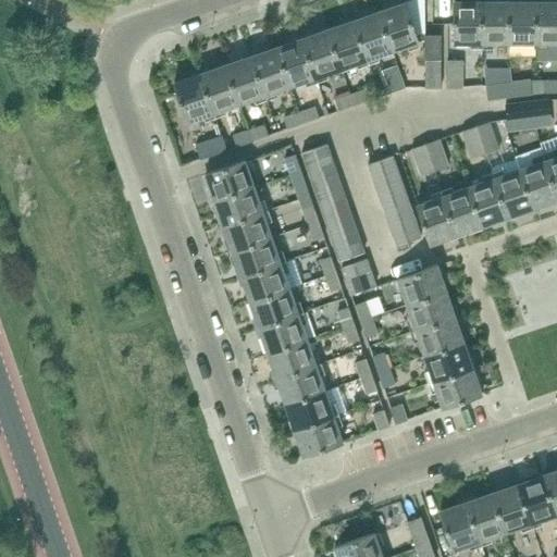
[(454,44),(482,44),(482,1),(455,1),(454,44)]
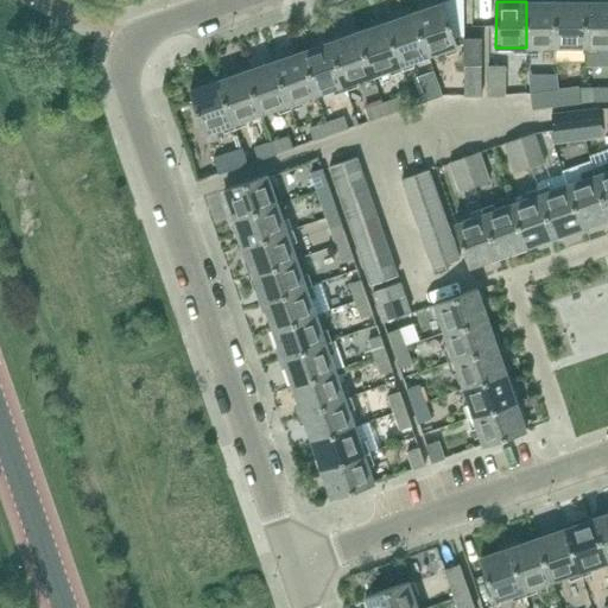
[(526,48),(556,48),(556,1),(526,1),(526,48)]
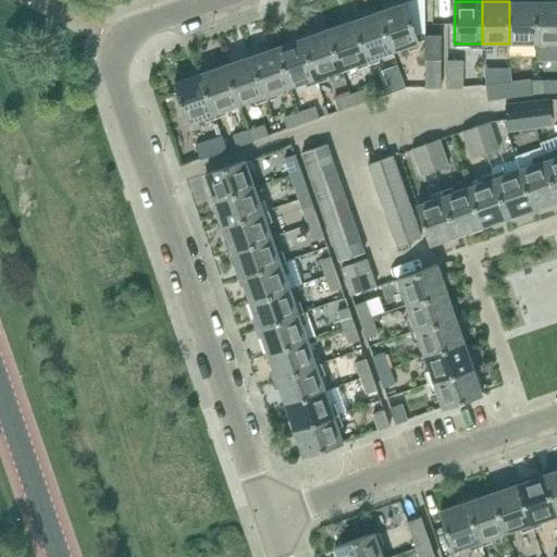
[(509,44),(536,44),(536,1),(509,1),(509,44)]
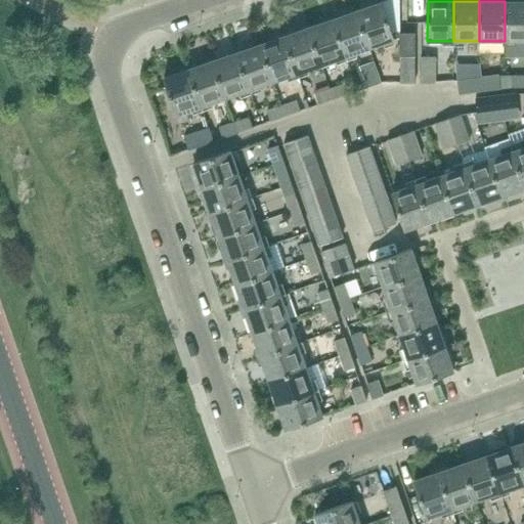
[(505,41),(523,40),(523,1),(505,1),(505,41)]
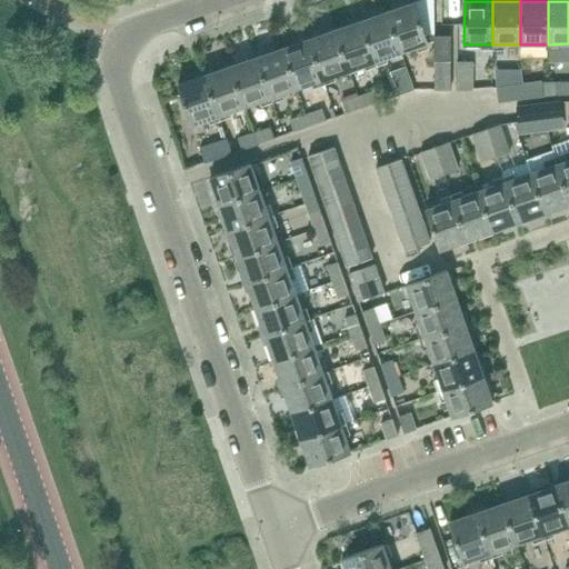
[(401,52),(428,43),(413,2),(387,12),(401,52)]
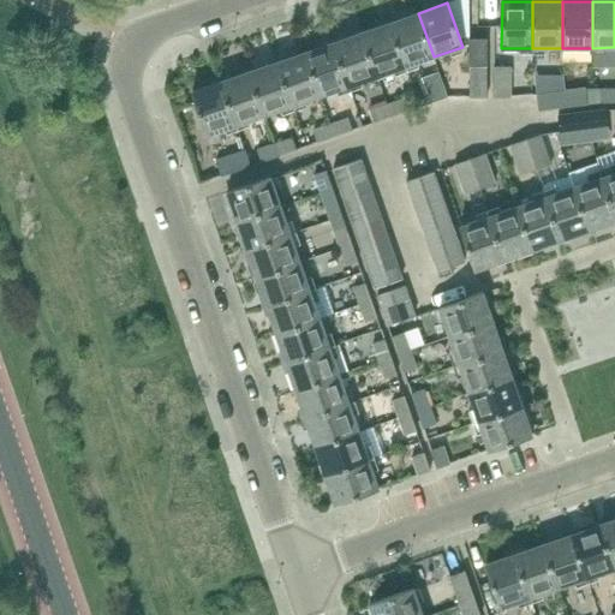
[(405,66),(434,57),(418,13),(389,23),(405,66)]
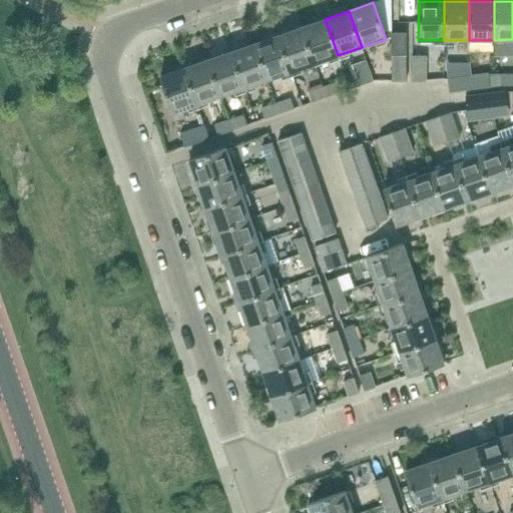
[(315,63),(338,55),(325,19),(302,27),(315,63)]
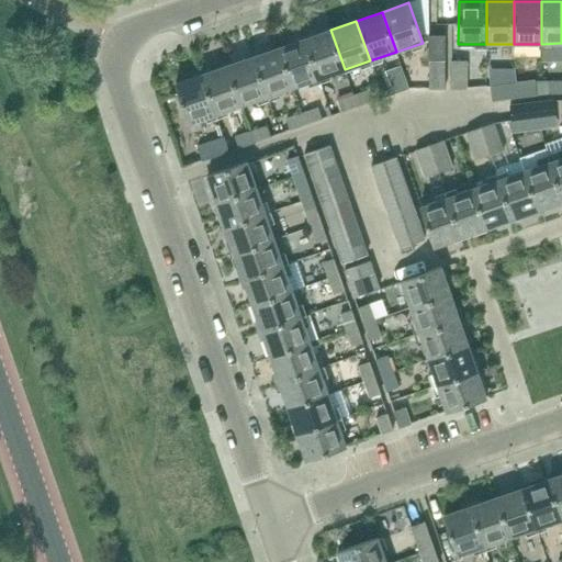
[(318,78),(345,69),(330,30),(305,38),(318,78)]
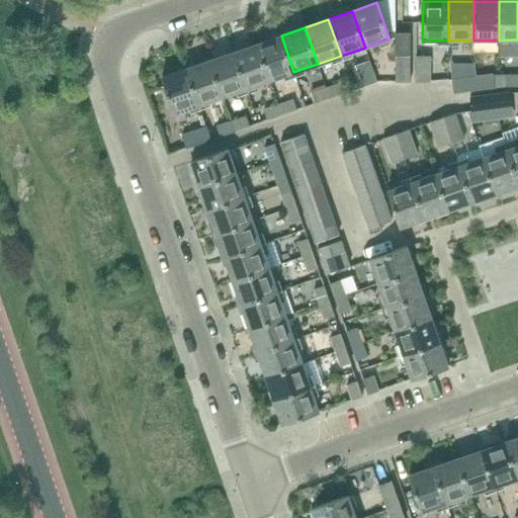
[(395,56),(397,56),(410,56),(410,32),(395,32),(395,56)]
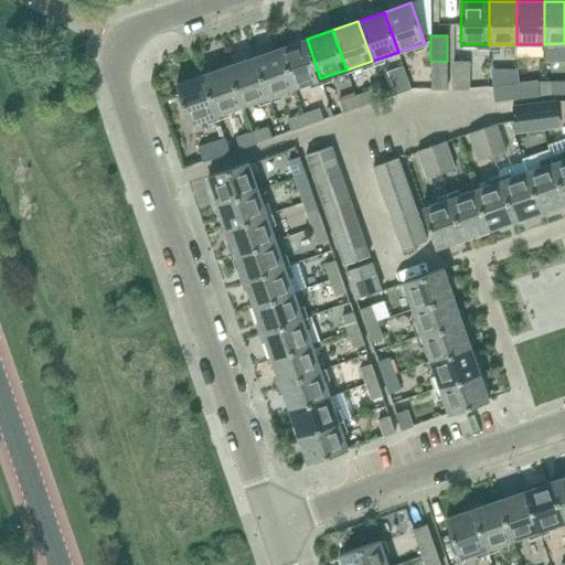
[(295,88),(320,78),(307,39),(281,48),(295,88)]
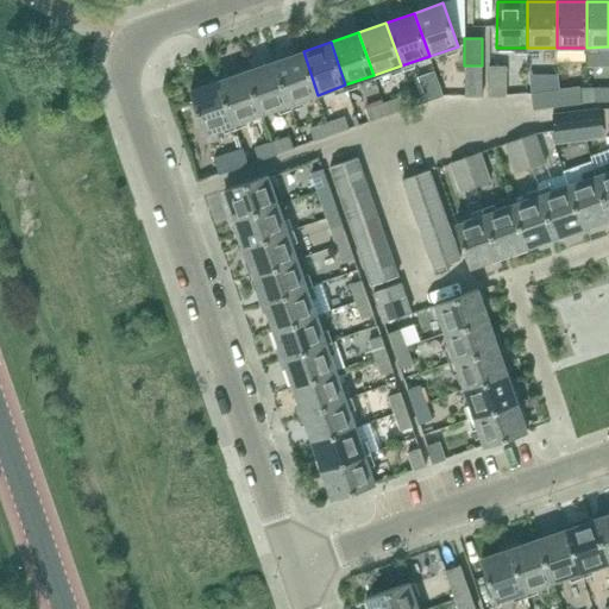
[(290,105),(318,95),(303,51),(275,61),(290,105)]
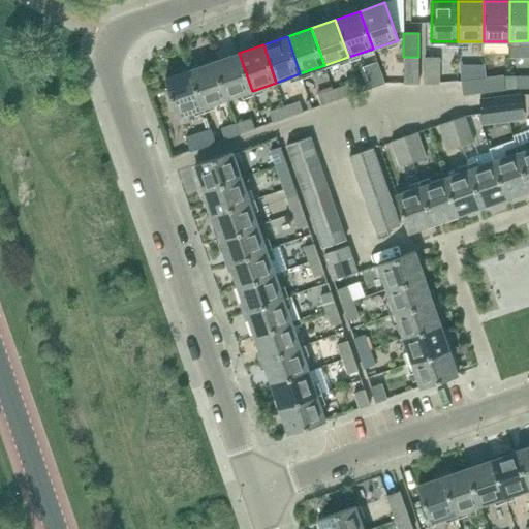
[(227,99),(252,91),(239,53),(215,61),(227,99)]
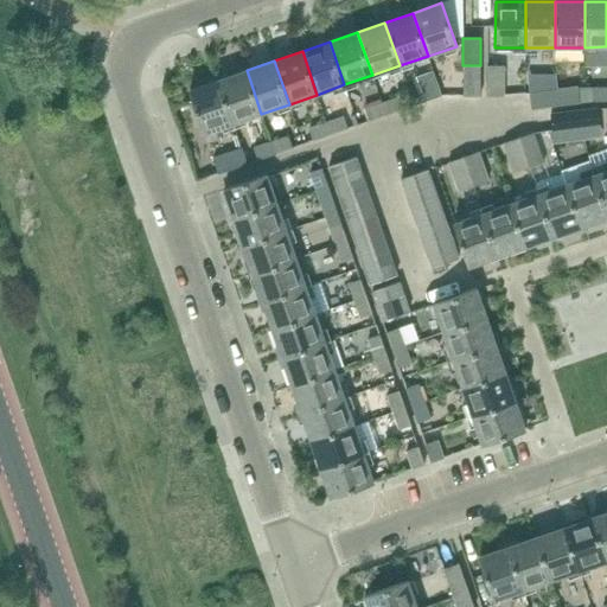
[(480,96),(480,65),(465,65),(464,96),(480,96)]
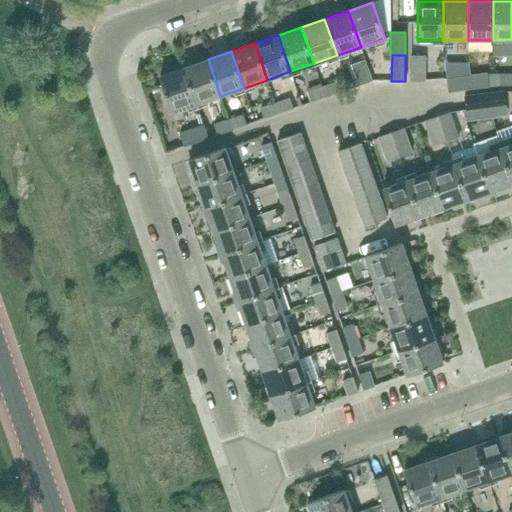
[(411,81),(425,81),(425,56),(411,56),(411,81)]
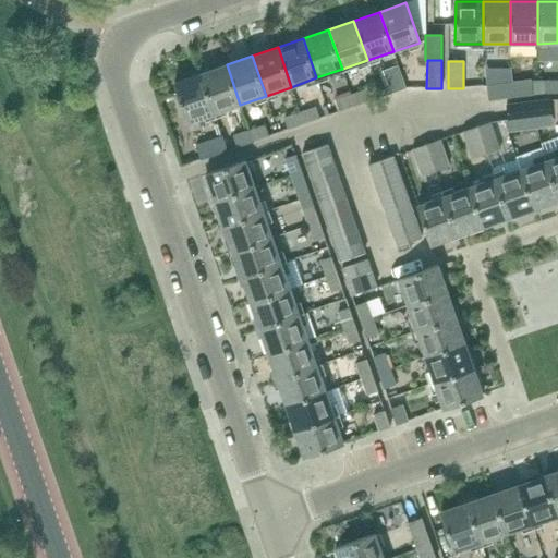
[(215,113),(240,105),(227,64),(201,74),(215,113)]
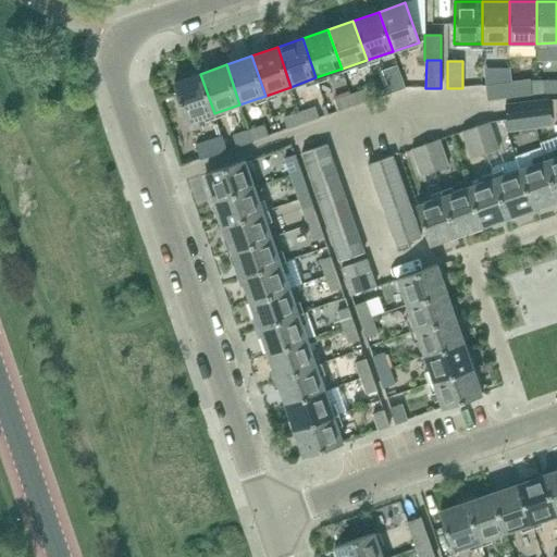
[(187,122),(214,113),(200,74),(174,83),(187,122)]
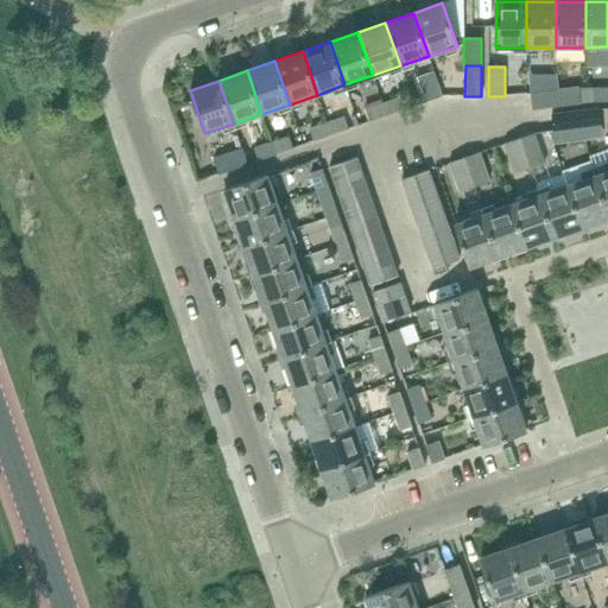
[(425,102),(443,96),(438,84),(420,90),(425,102)]
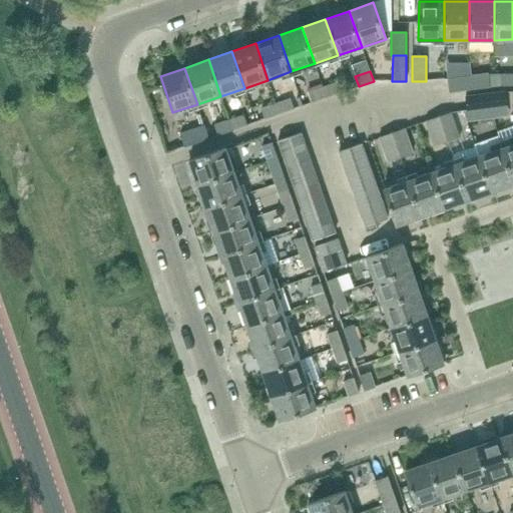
[(475,89),(490,87),(488,73),(473,75),(475,89)]
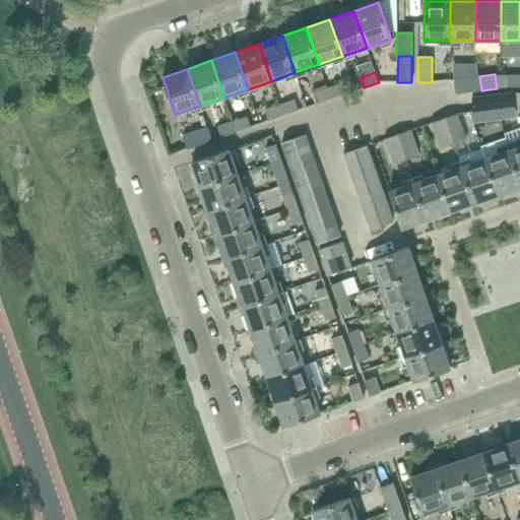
[(510,86),(510,75),(501,75),(501,88),(510,86)]
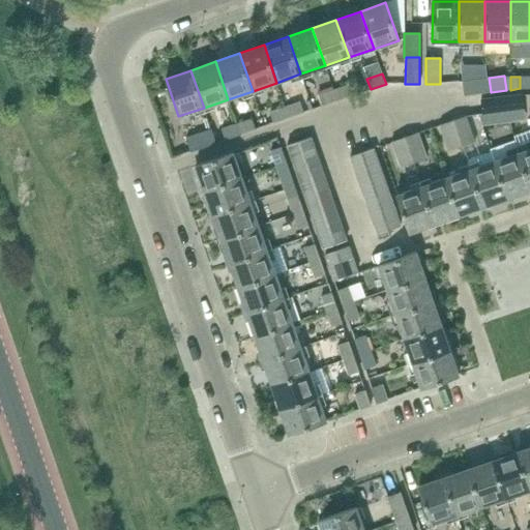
[(520,88),(526,88),(529,88),(529,77),(520,77),(520,88)]
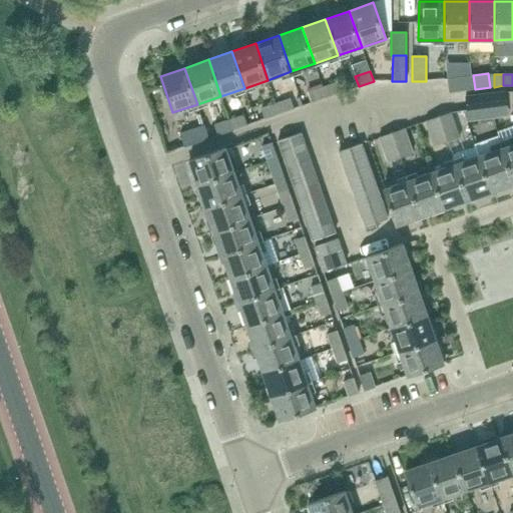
[(449,92),(475,89),(473,75),(448,78),(449,92)]
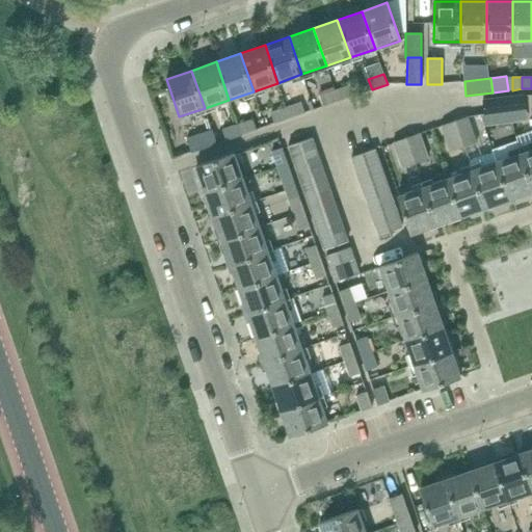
[(336,91),(339,101),(353,97),(350,86),(336,91)]
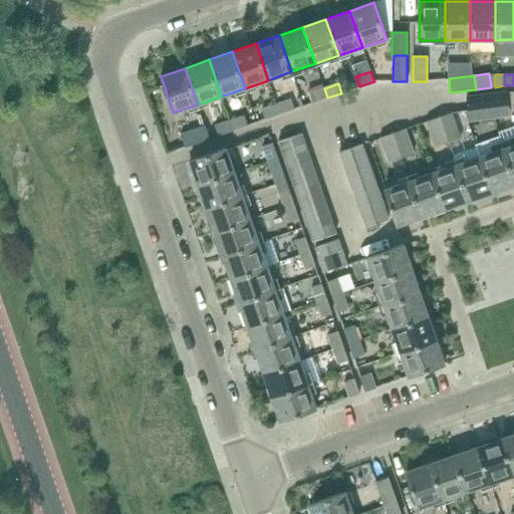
[(312,103),(327,97),(324,88),(309,93),(312,103)]
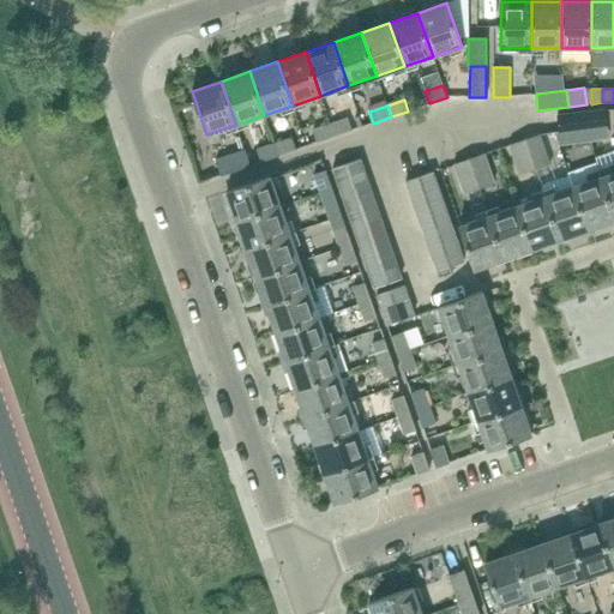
[(589,125),(590,128),(607,126),(606,109),(588,112),(589,125)]
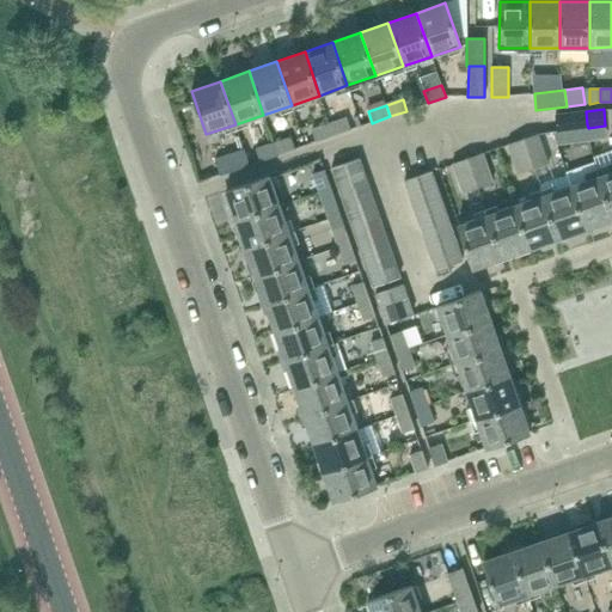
[(557,132),(588,128),(587,124),(586,111),(555,115),(557,132)]
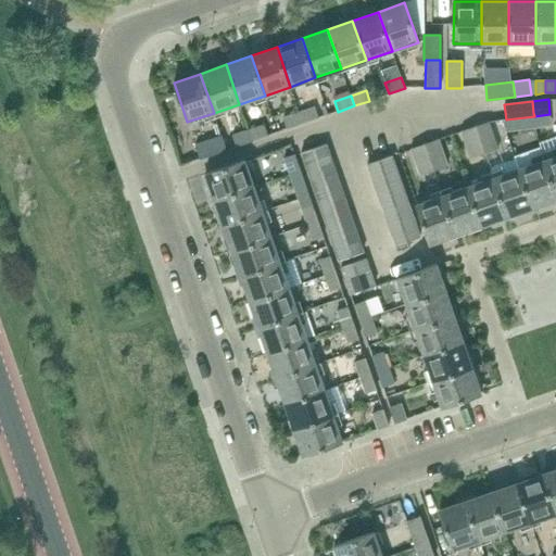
[(299,113),(303,124),(318,118),(315,108),(299,113)]
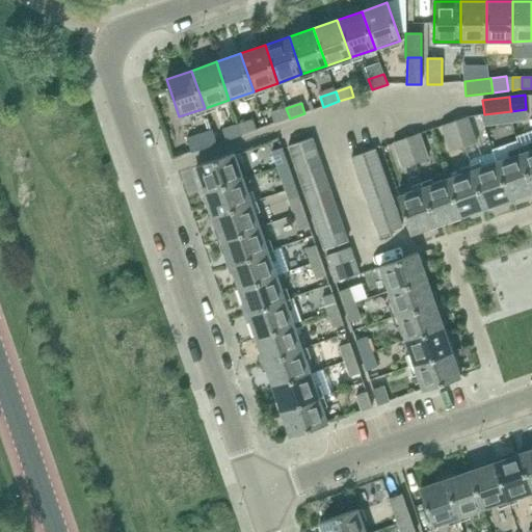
[(274,124),(290,118),(286,108),(271,113),(274,124)]
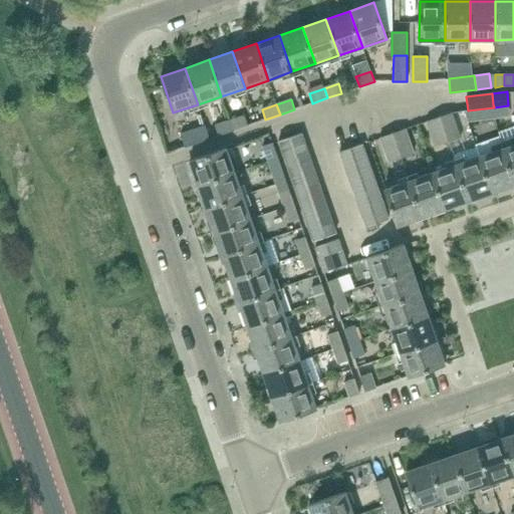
[(448,141),(460,137),(452,112),(440,116),(448,141)]
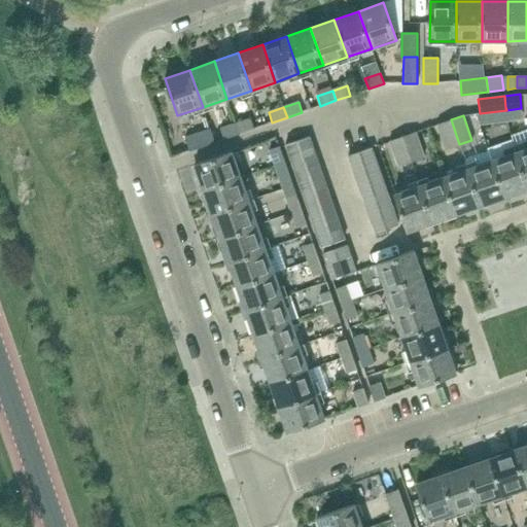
[(235,124),(239,134),(253,129),(250,118),(235,124)]
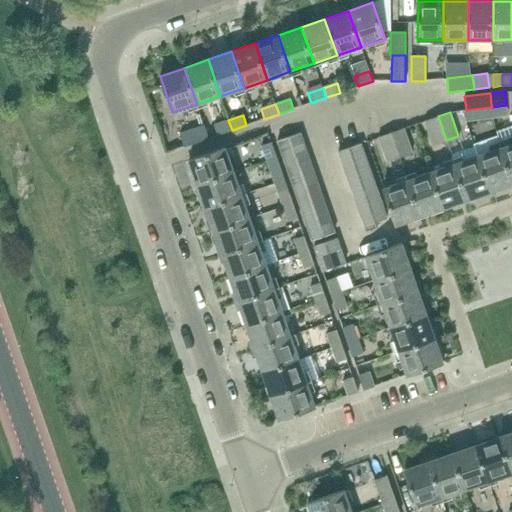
[(433,144),(446,140),(438,116),(425,121),(433,144)]
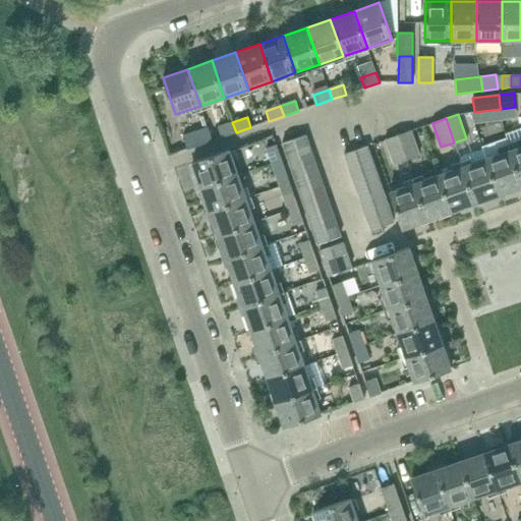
[(222,137),(236,132),(232,122),(218,127),(222,137)]
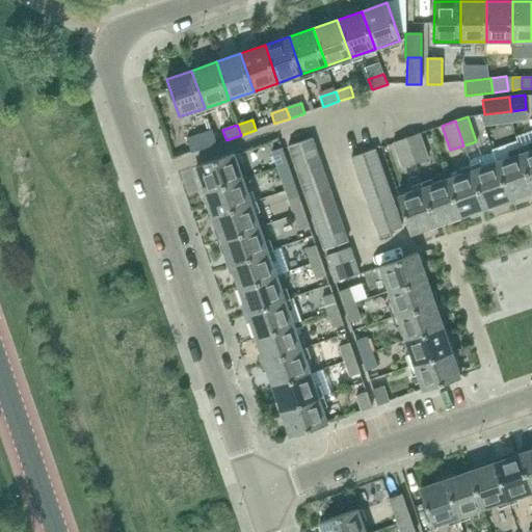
[(191,153),(217,143),(212,130),(187,139),(191,153)]
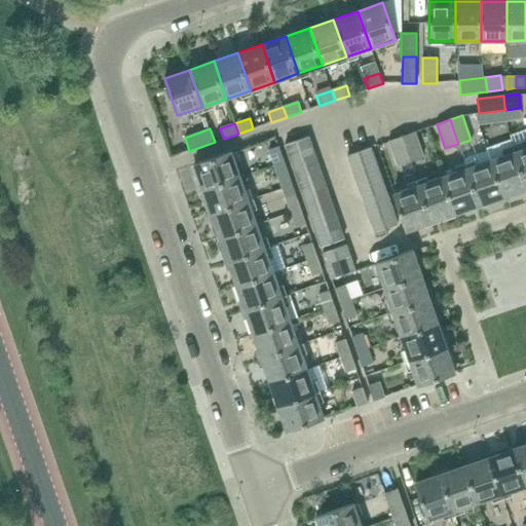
[(410,160),(423,156),(414,132),(402,137),(410,160)]
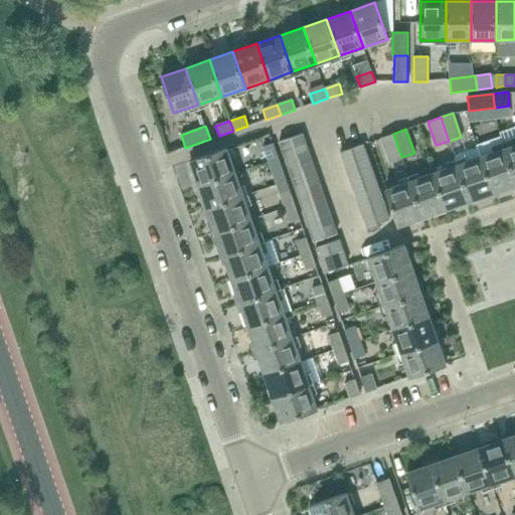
[(284,155),(307,147),(302,133),(279,141),(284,155)]
